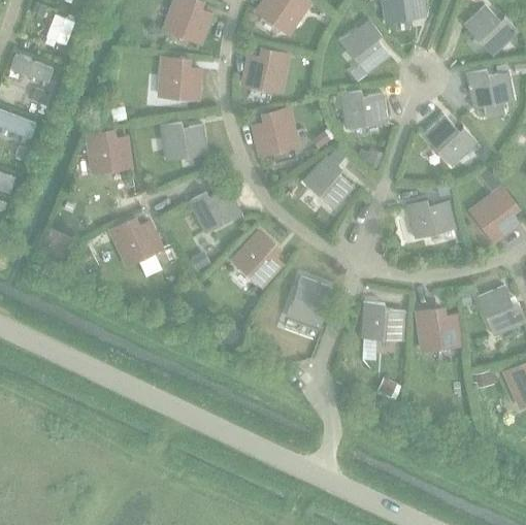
[(176,0),(165,30),(200,42),(210,15),(188,7),(190,0),(176,0)]
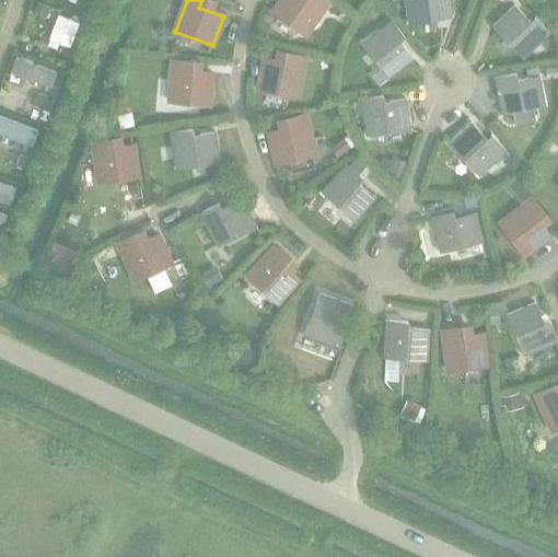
[(324,0),(315,0),(313,3),(309,0),(282,0),(274,13),(306,36),(329,3),(324,0)]
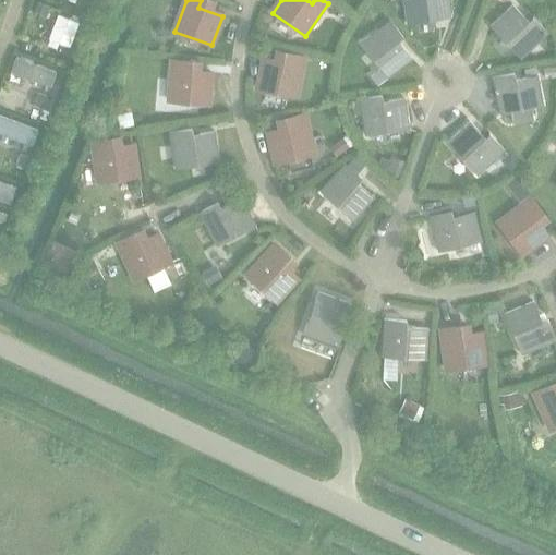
[(447,0),(403,0),(408,25),(450,19),(447,0)]
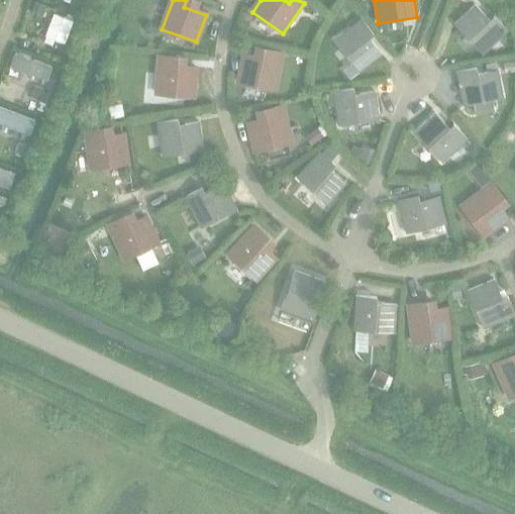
[(496,19),(491,23),(476,7),(455,26),(483,56),(508,32),(496,19)]
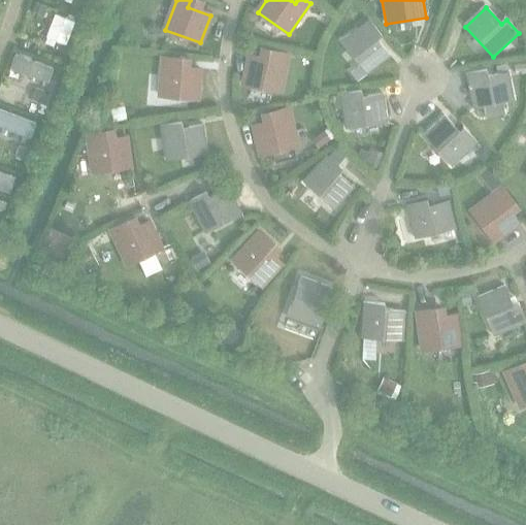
[(351,74),(357,83),(390,57),(376,39),(381,35),(369,21),(342,42),(361,66),(351,74)]
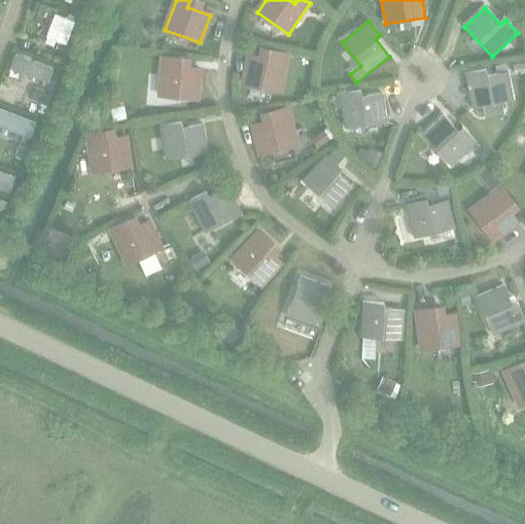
[(244,85),(280,93),(287,57),(275,54),(274,62),(249,57),(244,85)]
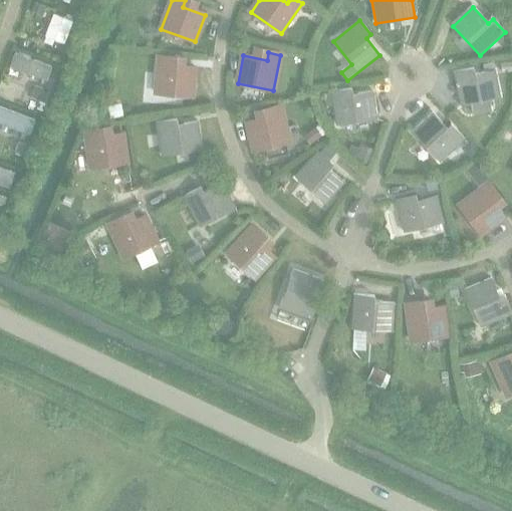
[(157,94),(193,97),(195,69),(171,67),(172,59),(160,58),(157,94)]
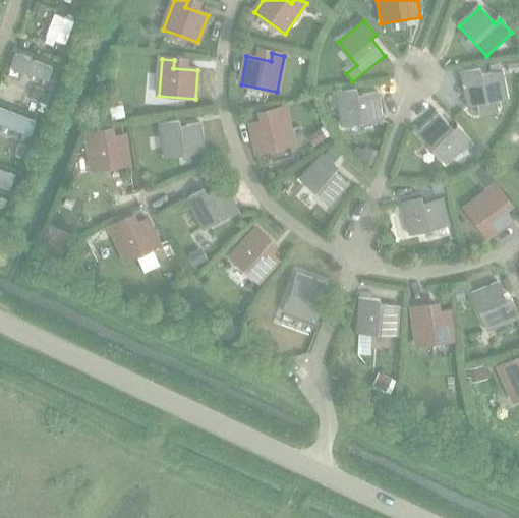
[(502,72),(479,76),(478,70),(461,74),(467,108),(507,100),(502,72)]
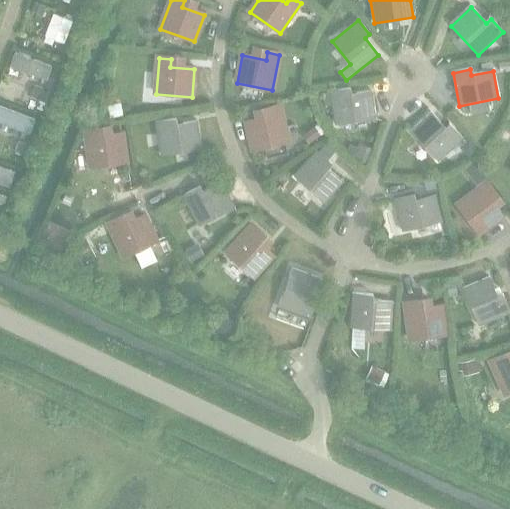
[(371,92),(350,95),(349,90),(331,92),(336,126),(375,120),(371,92)]
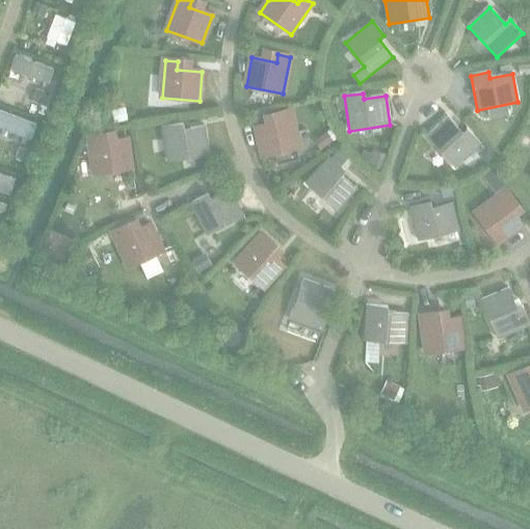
[(257,128),(263,157),(299,148),(291,111),(279,114),(281,123),(257,128)]
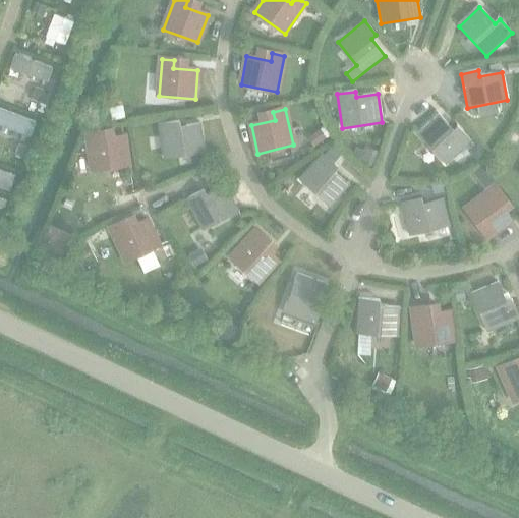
[(459,128),(454,132),(440,116),(418,135),(446,165),(471,141),(459,128)]
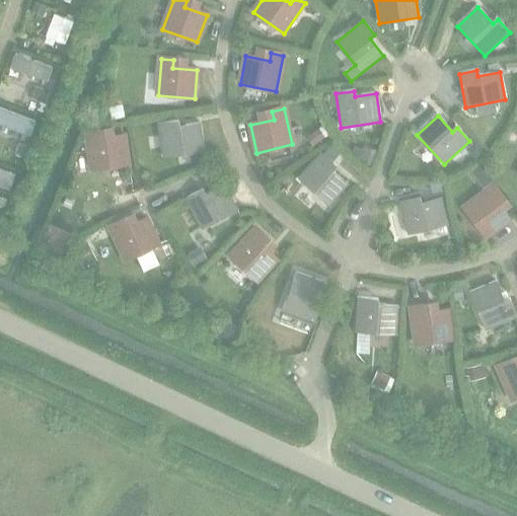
[(200,125),(177,128),(177,122),(159,125),(164,158),(204,152),(200,125)]
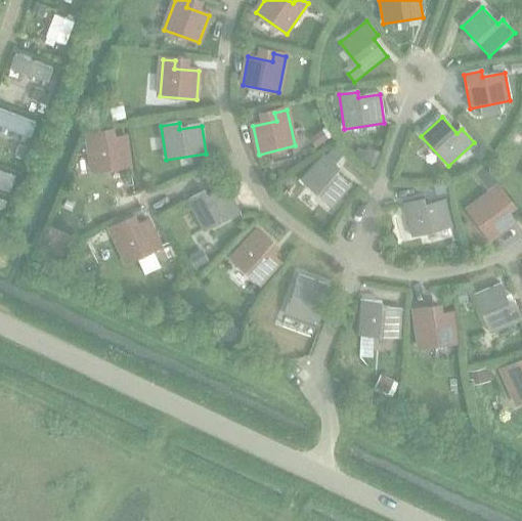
[(125,138),(101,141),(99,133),(87,135),(93,172),(130,166),(125,138)]
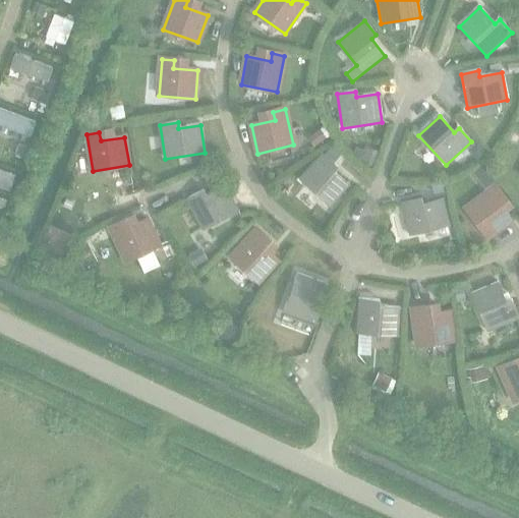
[(337,167),(334,165),(343,155),(333,146),(324,156),(323,155),(300,181),(331,208),(349,186),(333,171),(337,167)]
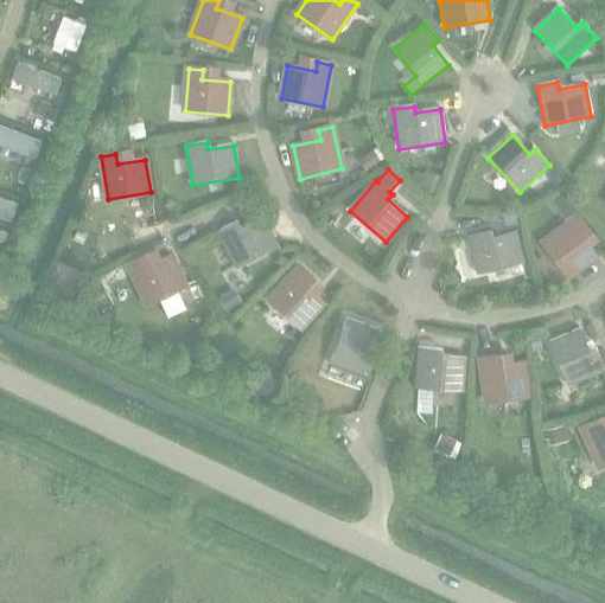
[(478,275),(524,263),(516,231),(522,230),(517,212),(502,216),(507,233),(491,238),(489,231),(469,236),(478,275)]
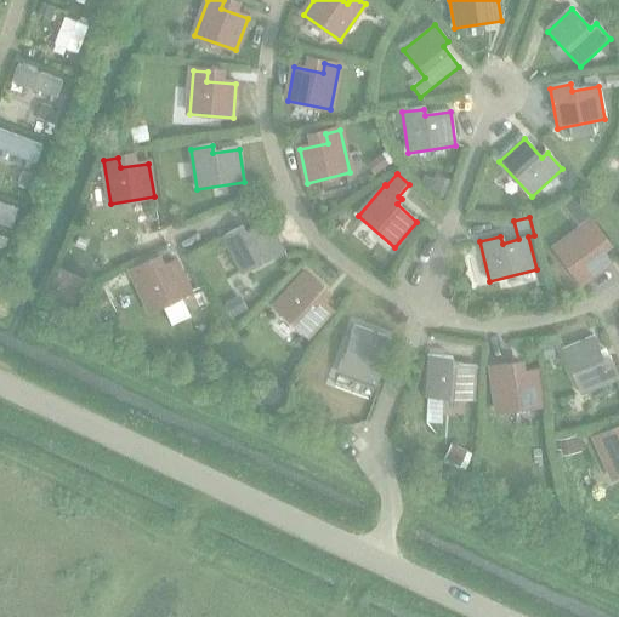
[(243,275),(285,252),(268,223),(245,235),(242,229),(223,239),(243,275)]
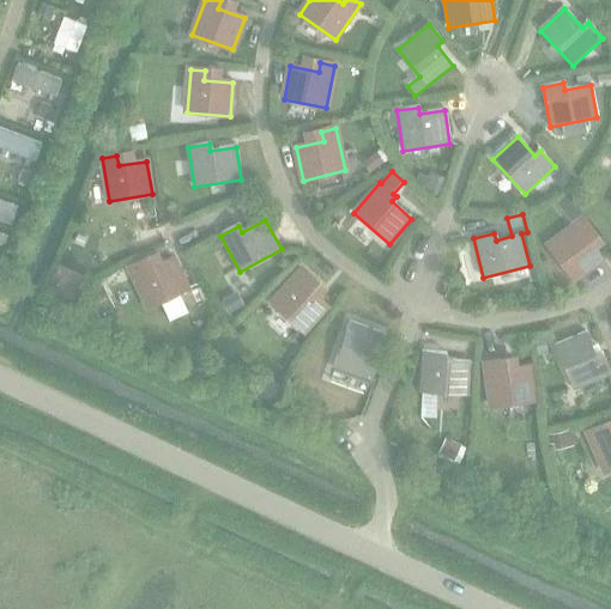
[(549,245),(575,280),(602,260),(590,244),(598,238),(584,220),(549,245)]
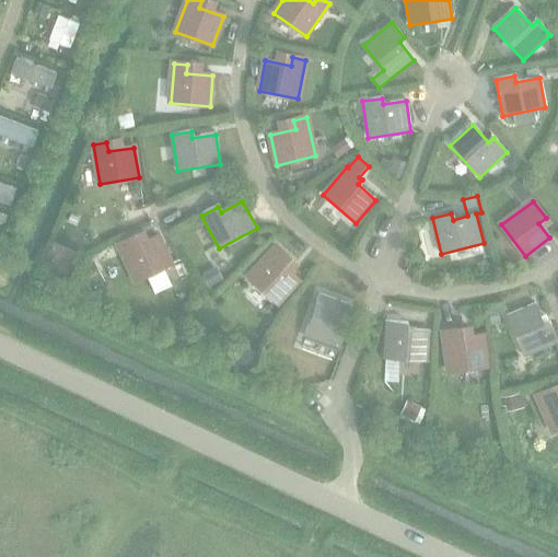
[(136,281),(171,265),(159,238),(135,247),(131,240),(118,245),(136,281)]
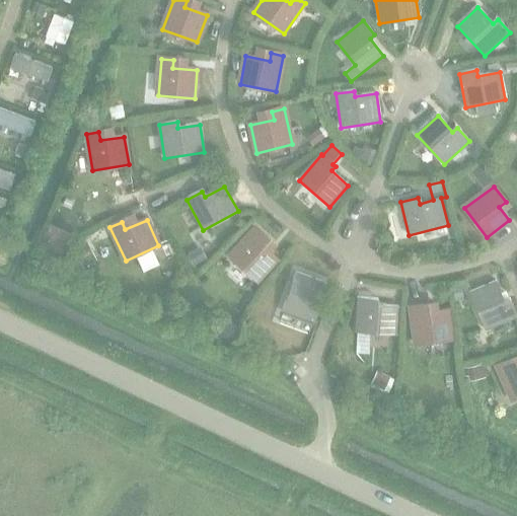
[(230,258),(257,282),(277,261),(265,249),(271,242),(256,229),(230,258)]
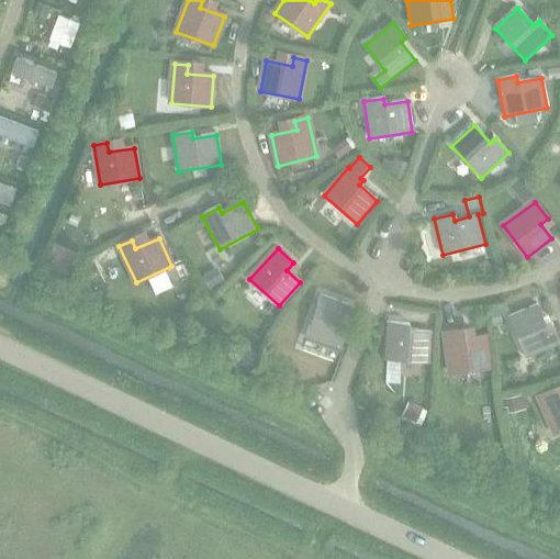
[(306,337),(340,350),(348,332),(342,330),(350,308),(322,297),(306,337)]
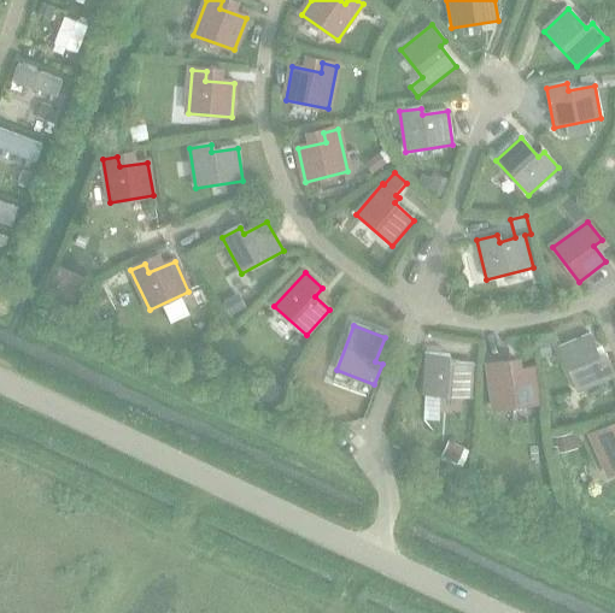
[(608,358),(601,360),(591,336),(560,349),(578,393),(614,378),(614,371),(608,358)]
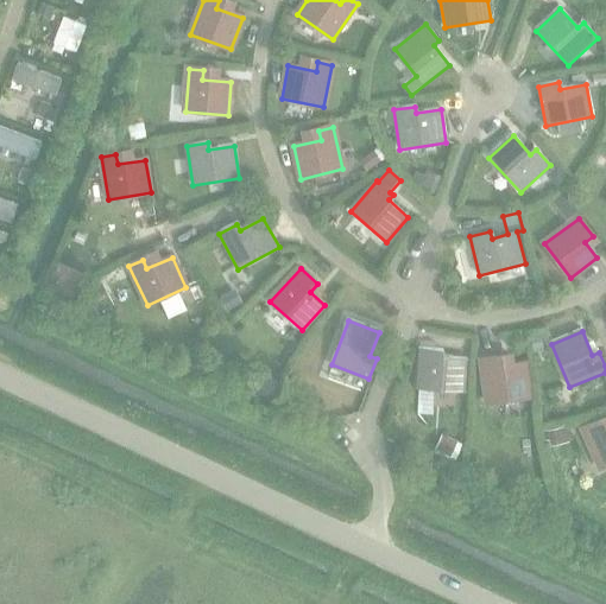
[(417,390),(465,393),(467,361),(441,358),(441,351),(420,350),(417,390)]
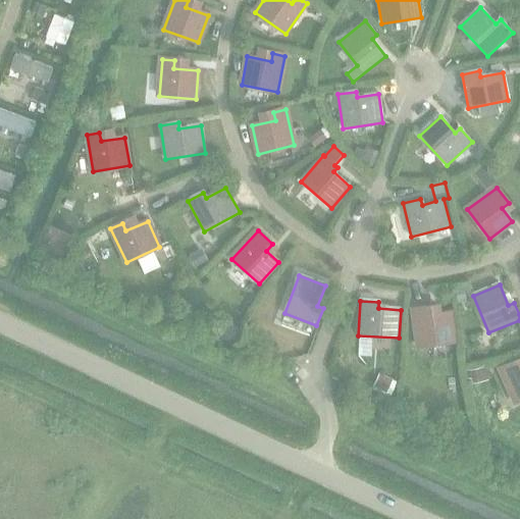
[(451,313),(426,317),(425,309),(413,311),(418,347),(455,342),(451,313)]
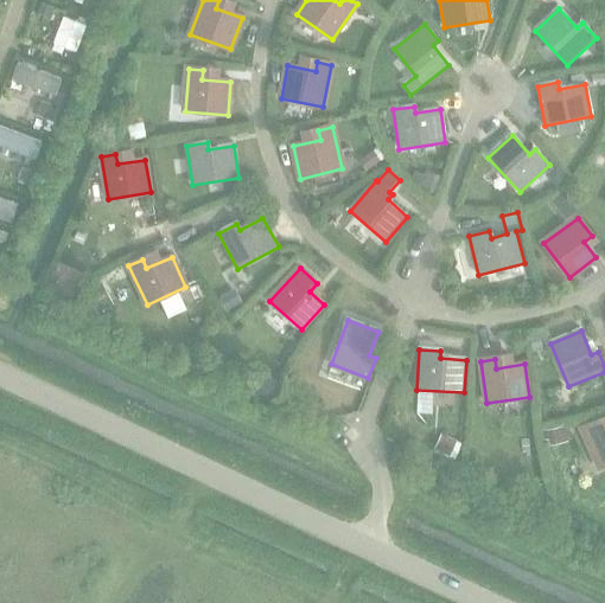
[(600,468),(604,466),(604,429),(599,432),(596,423),(583,429),(600,468)]
